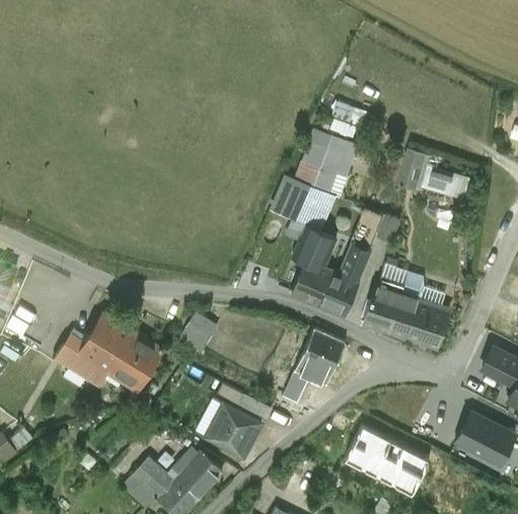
[(337,106),(331,130),(356,135),(360,111),(337,106)]
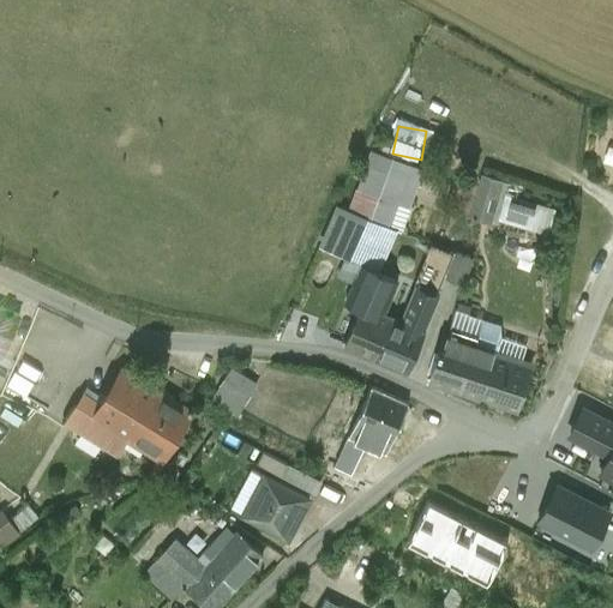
[(406,167),(367,154),(346,216),(383,233),(406,167)]
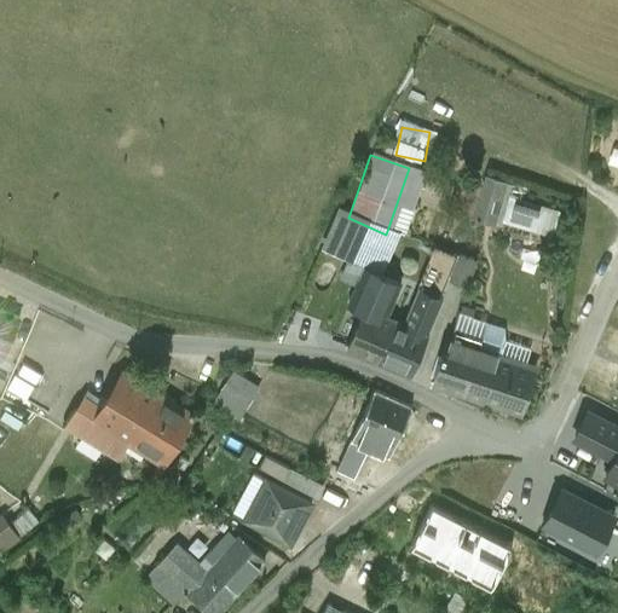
[(500,195),(463,184),(456,213),(492,223),(500,195)]
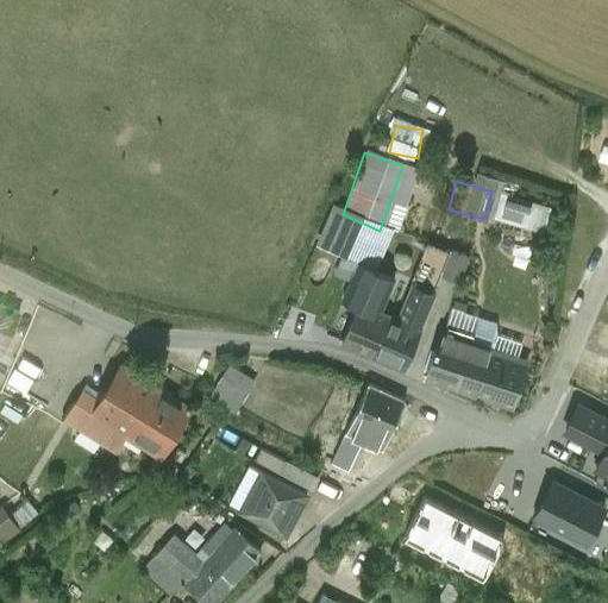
[(549,208),(499,194),(491,219),(541,233),(549,208)]
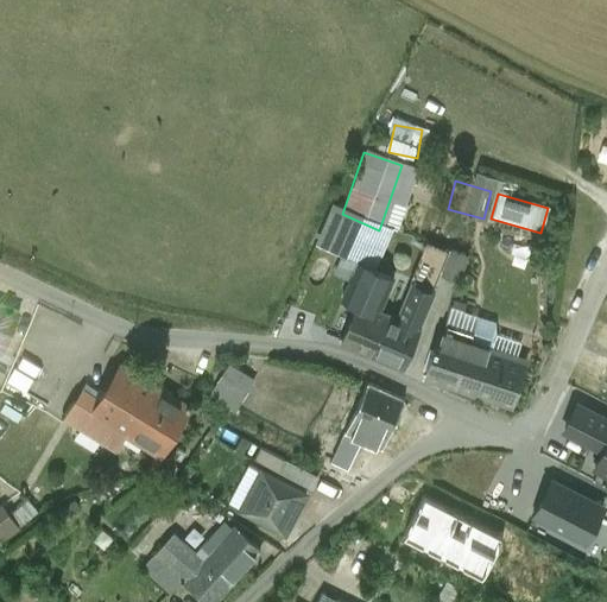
[(342,214),(333,210),(316,248),(342,260),(356,266),(373,273),(389,235),(379,230),(342,214)]
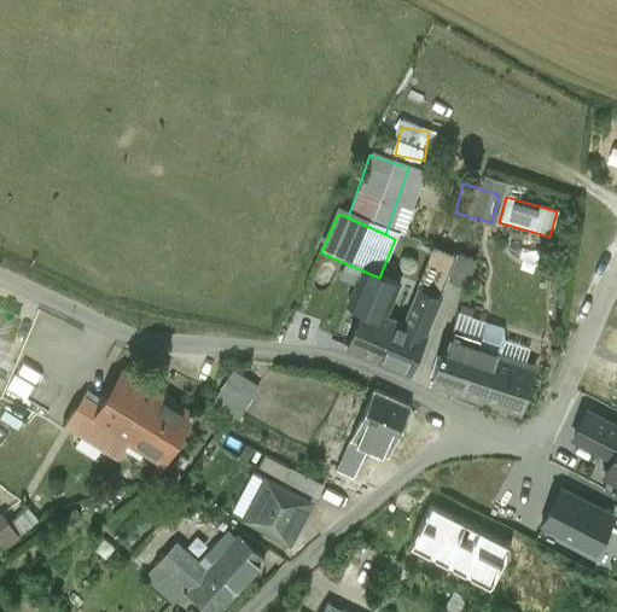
[(448,279),(467,284),(476,258),(457,252),(448,279)]
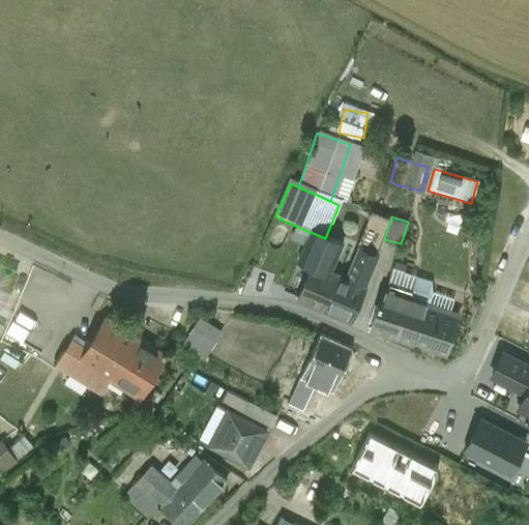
[(311,232),(298,227),(286,240),(304,248),(311,232)]
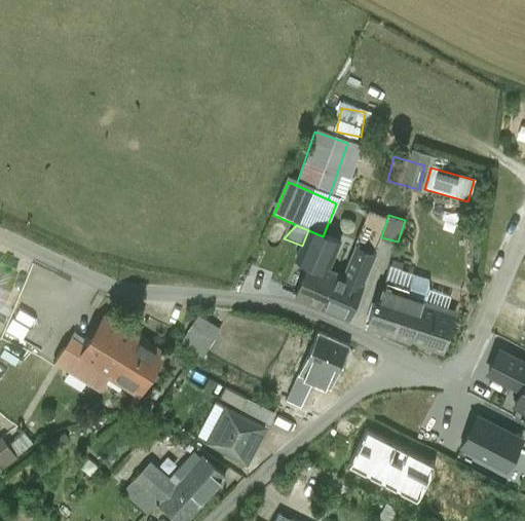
[(323,236),(308,230),(302,246),(296,259),(309,265),(324,271),(336,243),(323,236)]
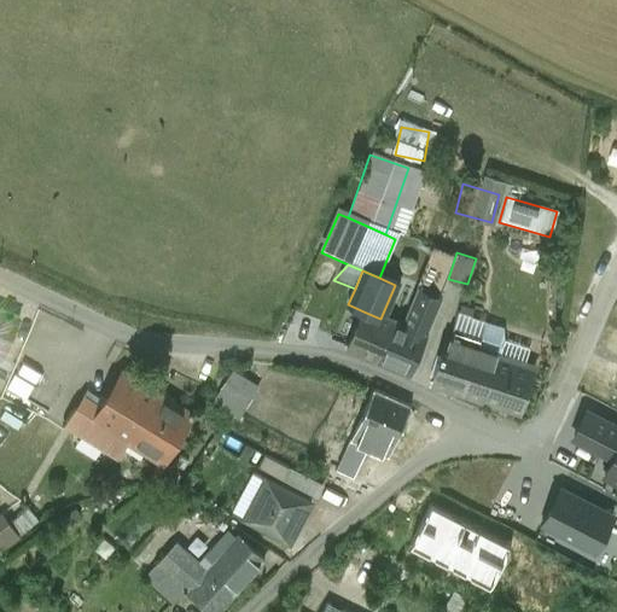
[(415,306),(406,330),(423,337),(432,313),(415,306)]
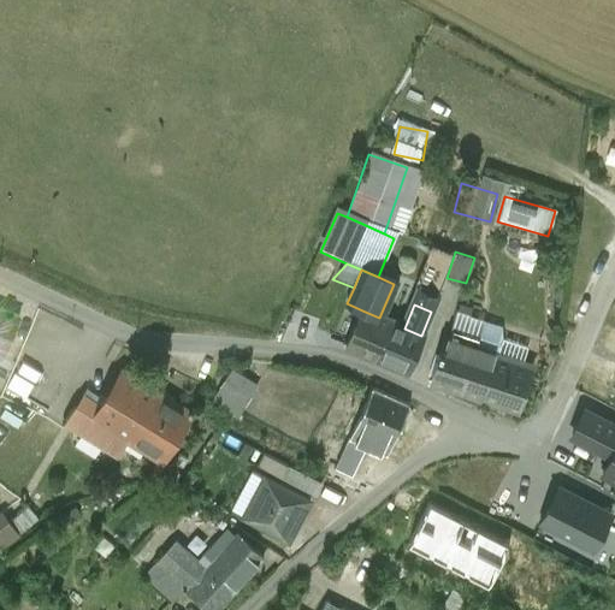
[(17,318),(0,311),(0,360),(3,356),(1,356),(17,318)]
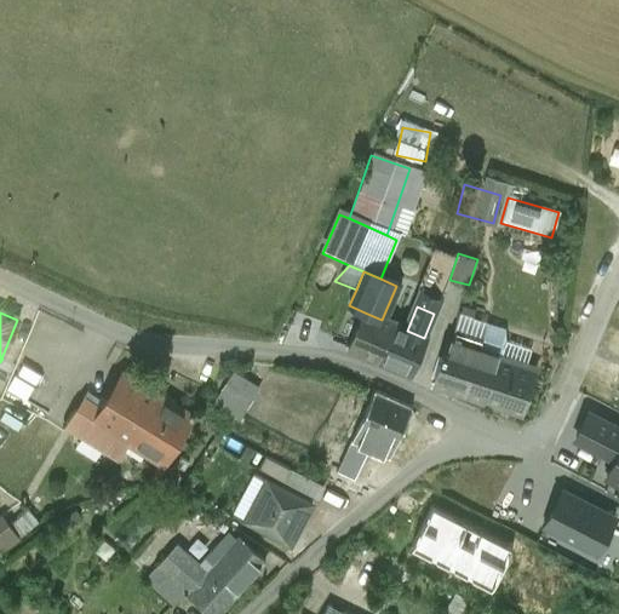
[(382,320),(365,313),(349,348),(379,360),(394,325),(382,320)]
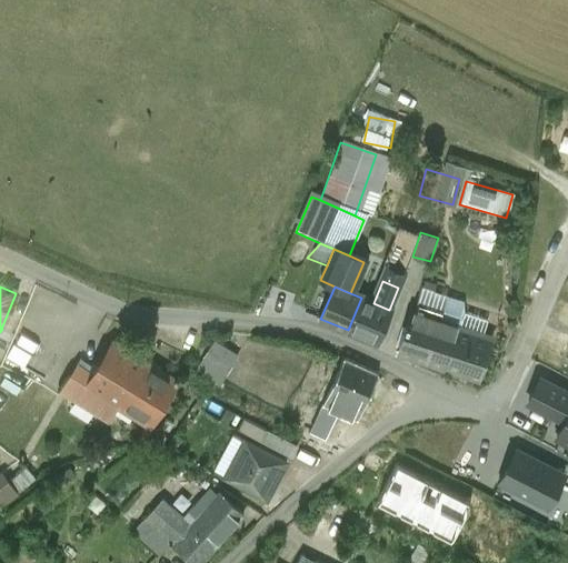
[(462,301),(420,288),(414,309),(409,322),(407,322),(402,332),(396,355),(478,383),(494,335),(485,332),(488,321),(464,312),(462,301)]
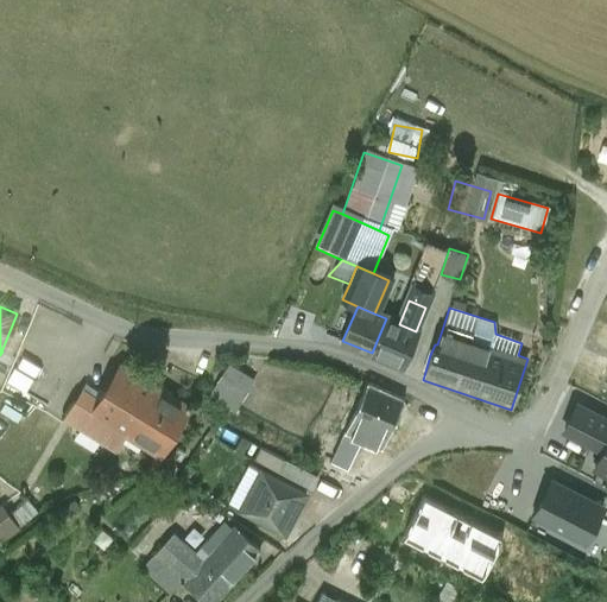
[(399,324),(386,318),(372,353),(402,366),(416,331),(399,324)]
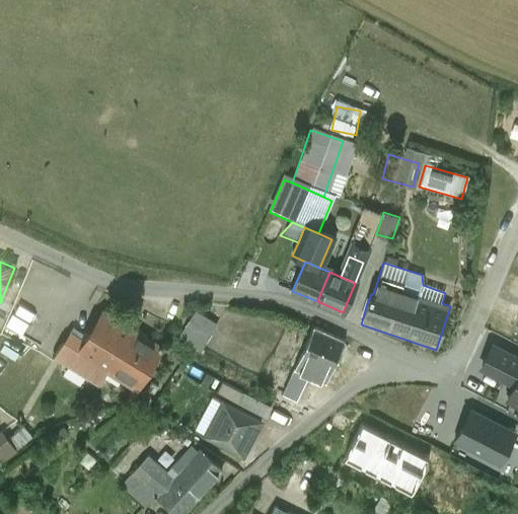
[(205,345),(218,324),(196,310),(182,331),(205,345)]
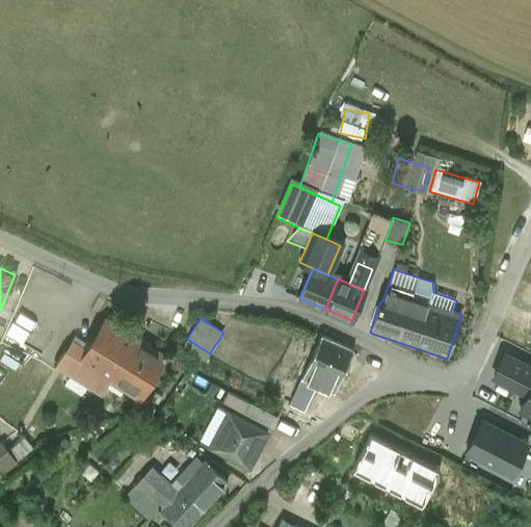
[(158,353),(107,321),(88,350),(80,365),(108,383),(130,397),(158,353)]
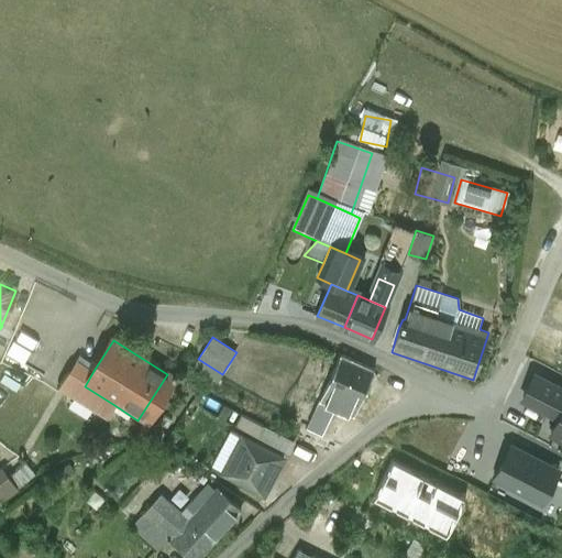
[(367,369),(339,357),(320,402),(333,407),(352,416),(372,371),(367,369)]
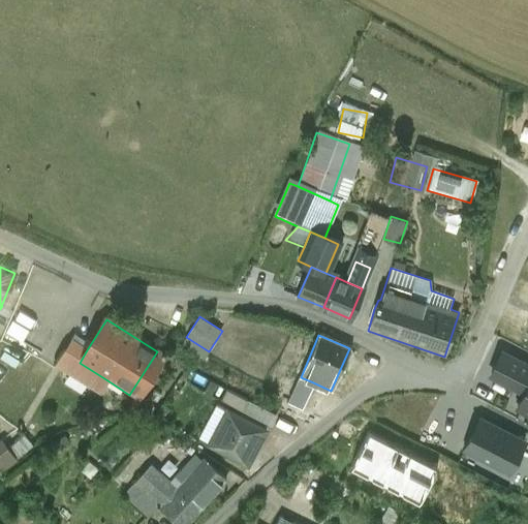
[(71,338),(54,365),(70,376),(80,363),(88,348),(71,338)]
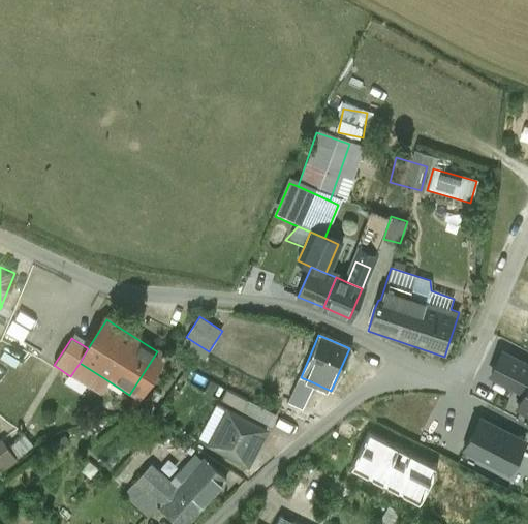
[(527,362),(502,350),(490,377),(524,393),(516,411),(527,417),(527,362)]
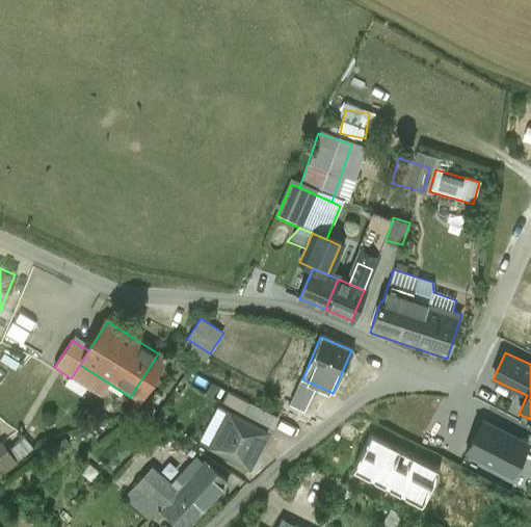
[(108,383),(80,365),(71,378),(100,396),(108,383)]
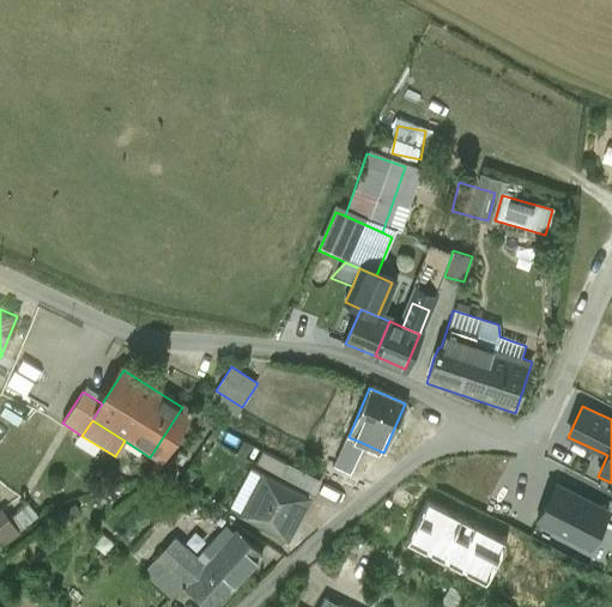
[(363,443),(349,437),(335,467),(349,473),(363,443)]
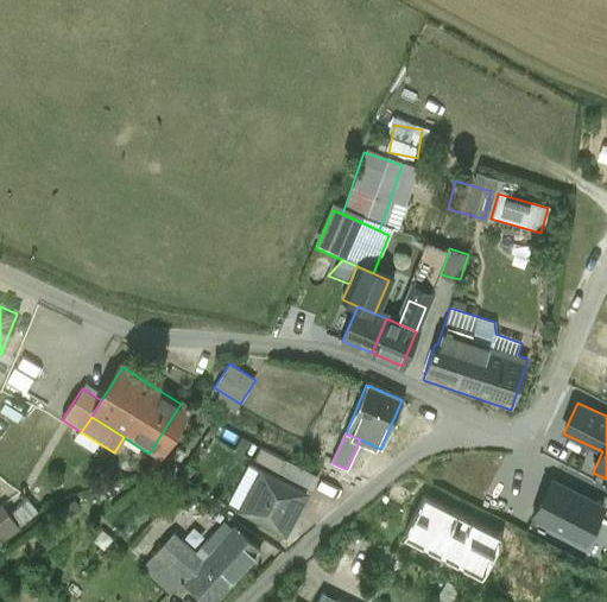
[(284,462),(260,449),(254,461),(277,473),(284,462)]
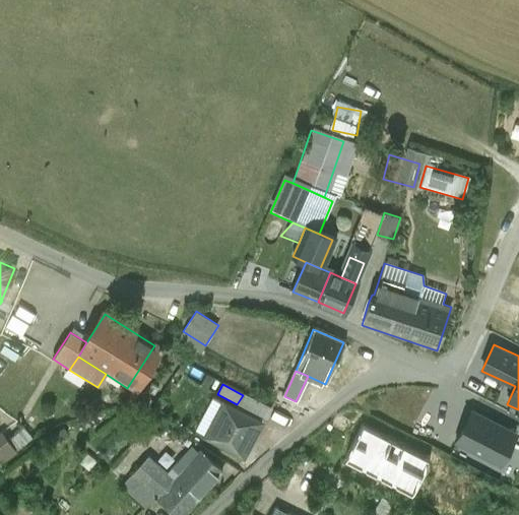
[(260,424),(224,404),(206,437),(243,456),(260,424)]
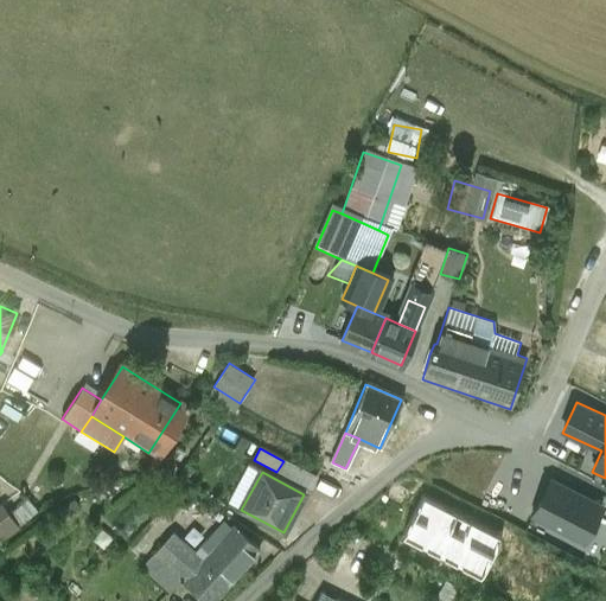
[(592,547),(605,515),(605,488),(600,498),(552,477),(533,519),(592,547)]
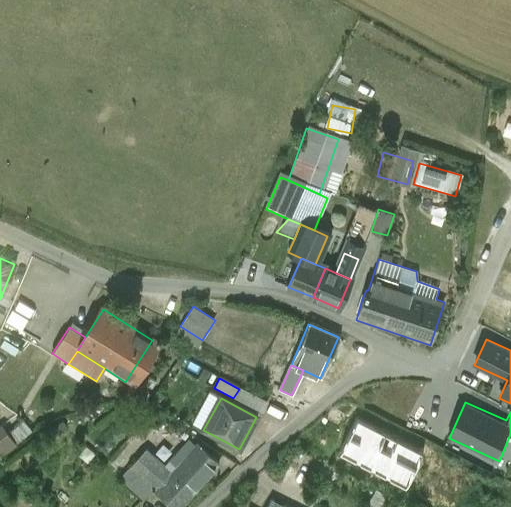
[(70,436),(82,430),(86,421),(81,413),(57,425),(70,436)]
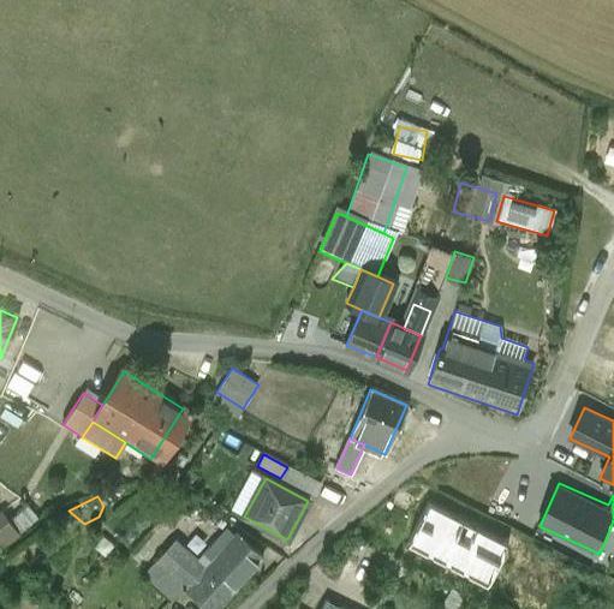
[(0,548),(15,538),(0,518),(0,548)]
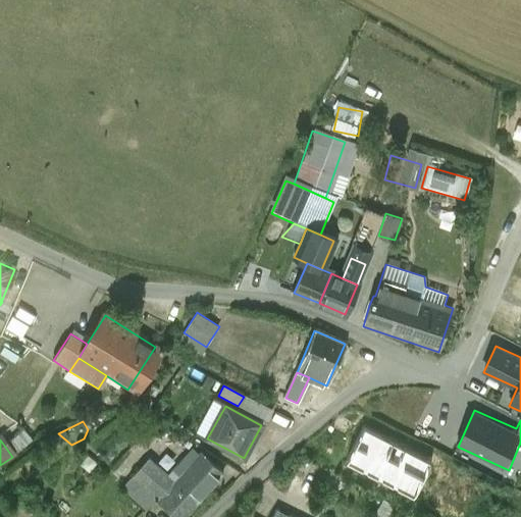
[(187,472),(178,465),(168,476),(160,469),(160,468),(159,468),(142,486),(174,516),(185,516),(221,475),(222,475),(202,456),(201,456),(201,457),(187,472)]
